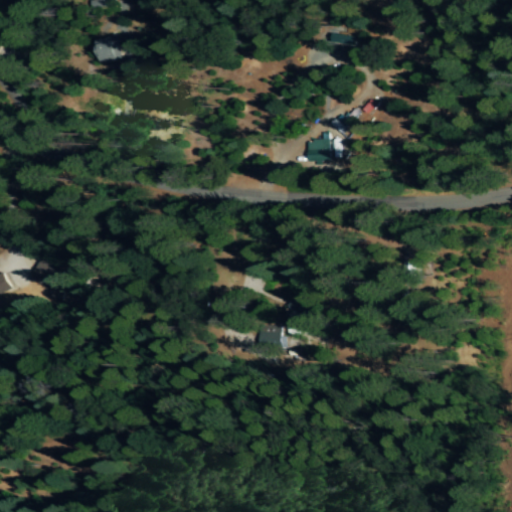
[(101,59),(120,56),(116,33),(97,36),(101,59)]
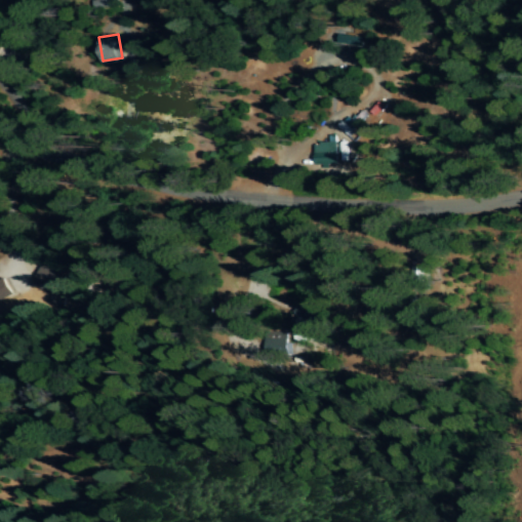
[(311,142),(312,160),(333,158),(332,139),(311,142)]
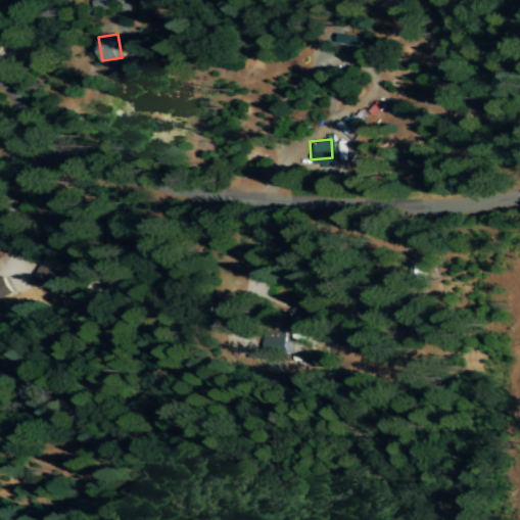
[(29,285),(57,294),(63,275),(53,272),(55,267),(36,261),(29,285)]
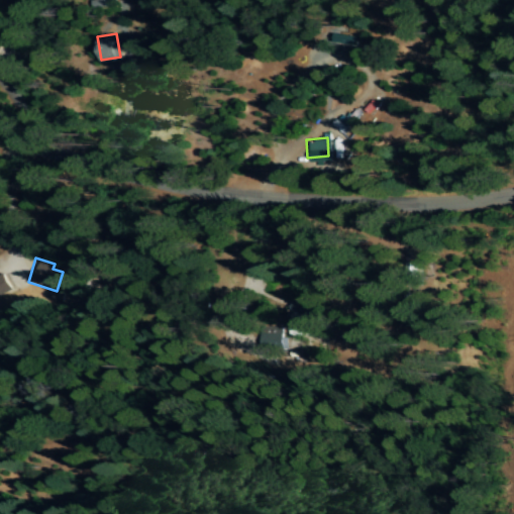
[(286,333),(317,334),(317,299),(286,299),(286,333)]
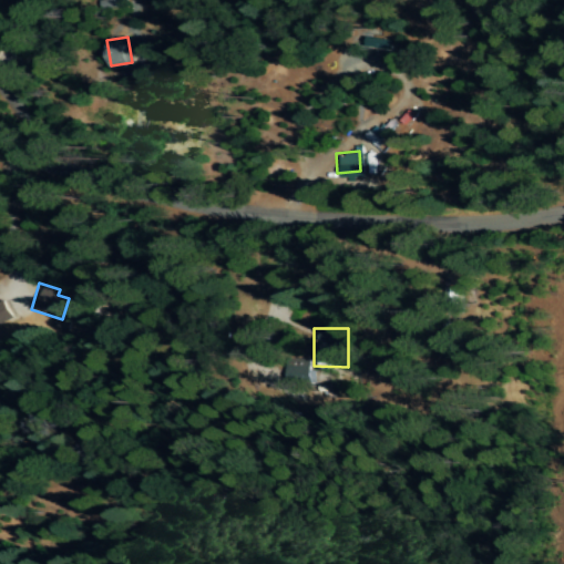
[(283,382),(307,382),(307,362),(283,362),(283,382)]
